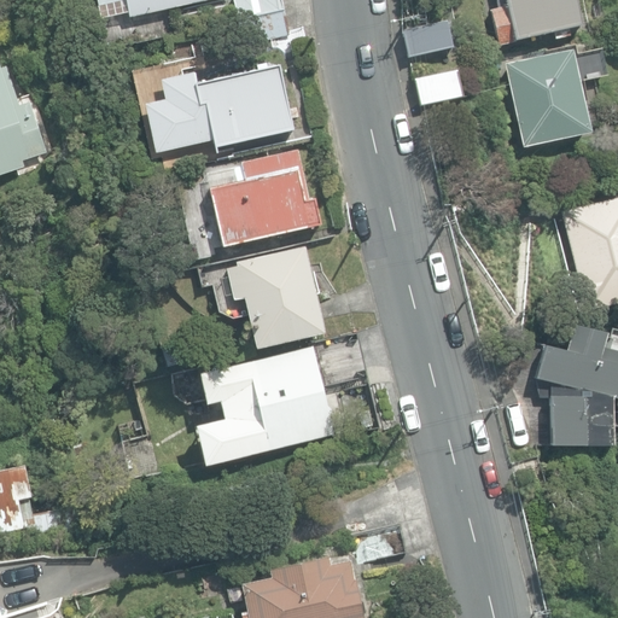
[(127,0),(132,16),(202,0),(98,0),(99,6),(127,0)]
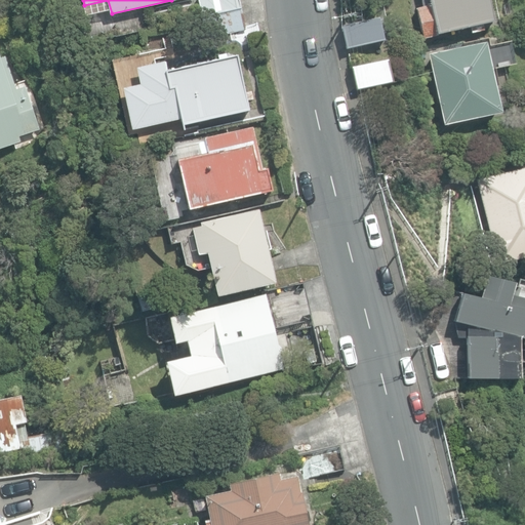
[(199,0),(203,18),(242,9),(239,0),(199,0)]
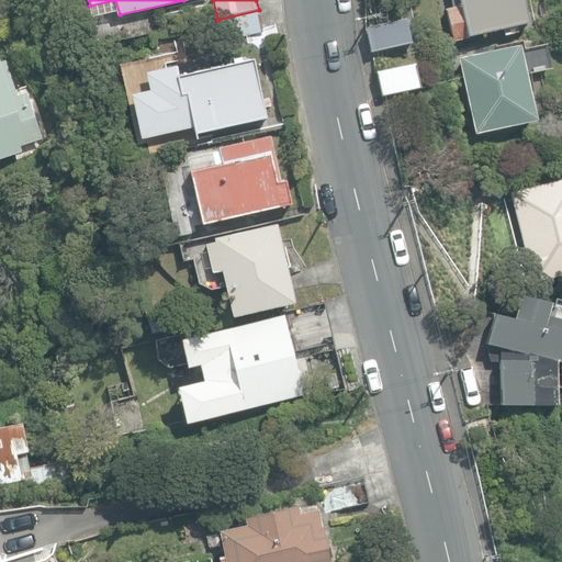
[(447,10),(454,41),(469,37),(528,24),(523,0),(460,0),(461,7),(447,10)]
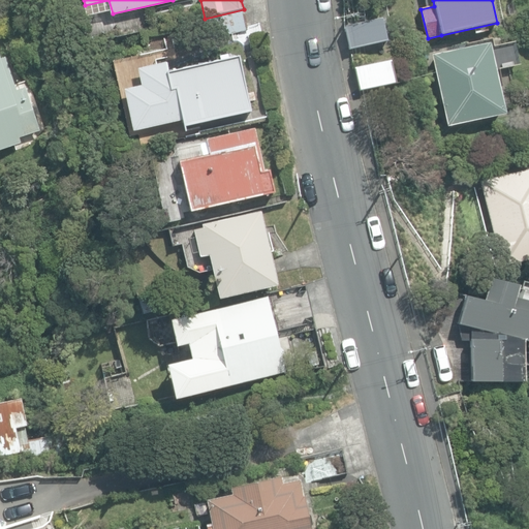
[(212,37),(247,29),(243,12),(208,21),(212,37)]
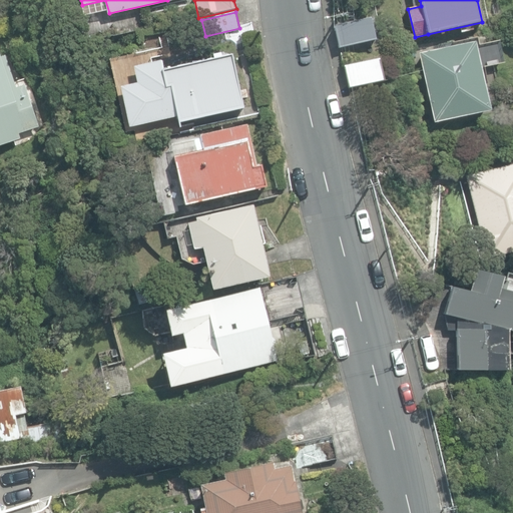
[(336,25),(340,47),(376,39),(372,17),(336,25)]
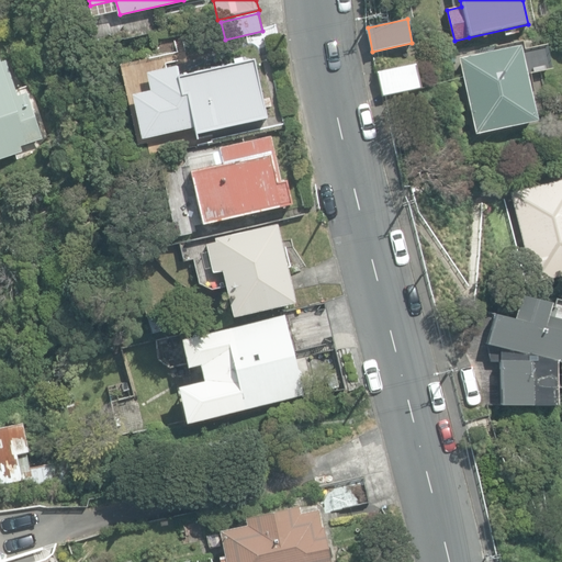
[(460,58),(475,133),(536,121),(520,46),(460,58)]
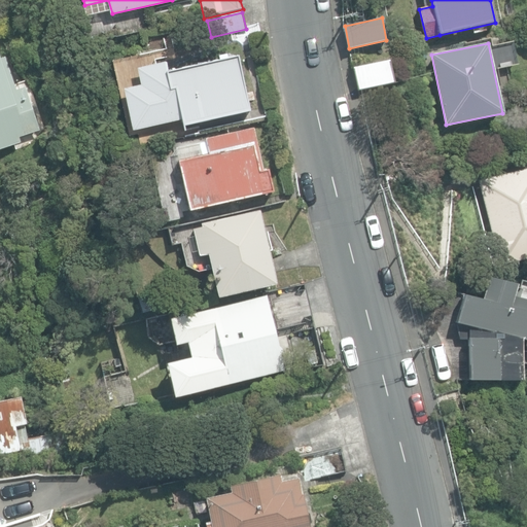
[(0,148),(27,140),(25,133),(43,127),(29,82),(18,86),(7,56),(0,58),(0,57),(0,148)]
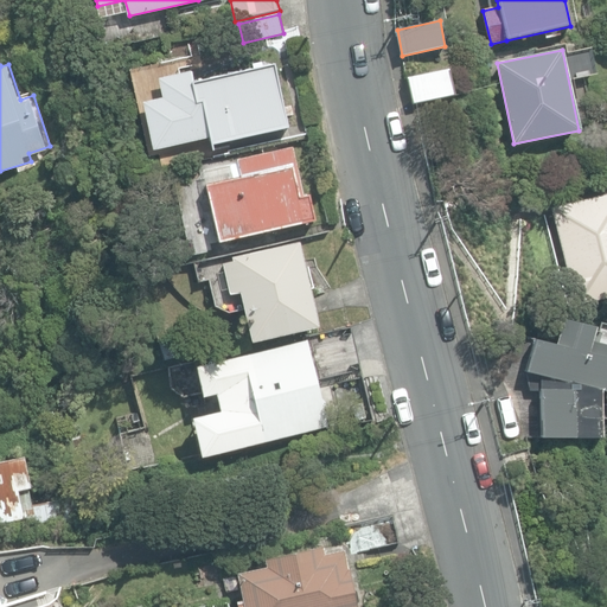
[(202,103),(211,146),(287,128),(273,65),(192,84),(196,104),(202,103)]
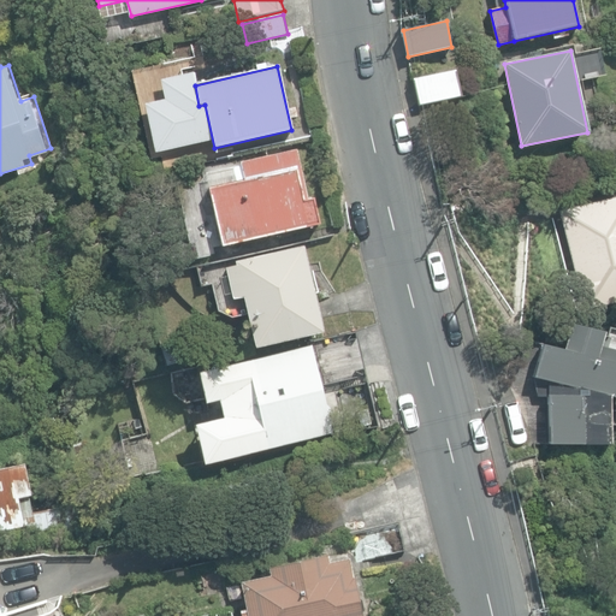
[(413,81),(419,106),(461,96),(455,71),(413,81)]
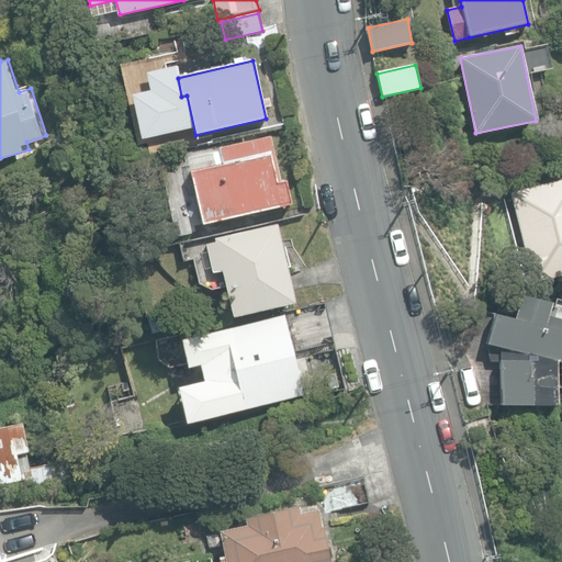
[(189,158),(203,224),(291,204),(285,181),(277,183),(267,138),(220,149),(221,150),(189,158)]
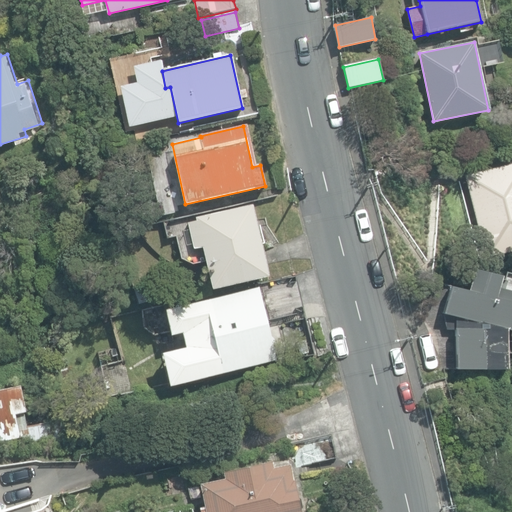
[(511,163),(464,176),(485,258),(511,251),(511,163)]
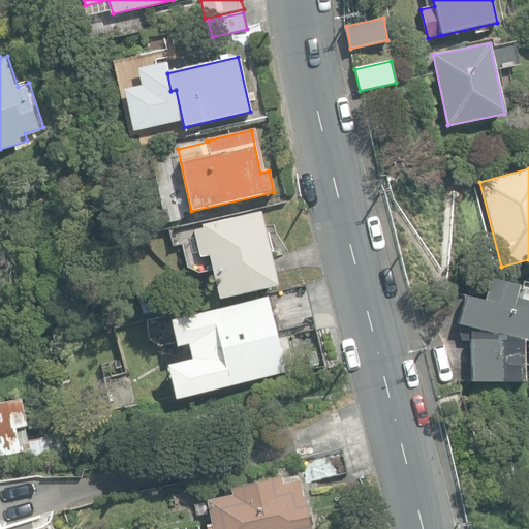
[(209,254),(218,298),(277,285),(260,211),(203,225),(204,228),(194,230),(199,256),(209,254)]
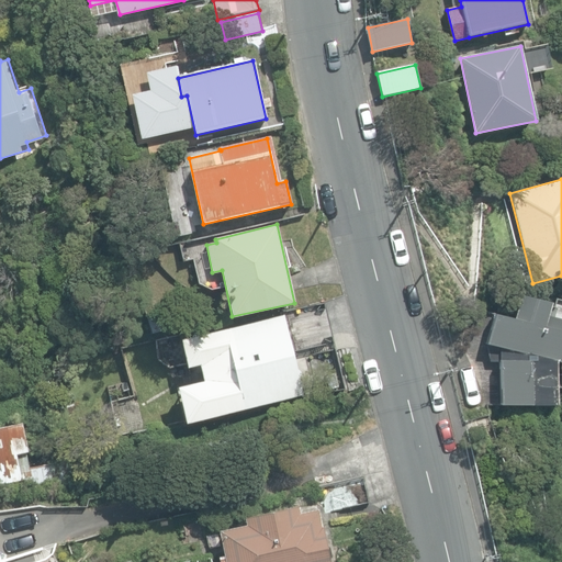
[(501,346),(502,403),(554,402),(554,368),(561,370),(561,319),(543,315),(548,302),(517,293),(510,317),(496,314),(487,344),(501,346)]
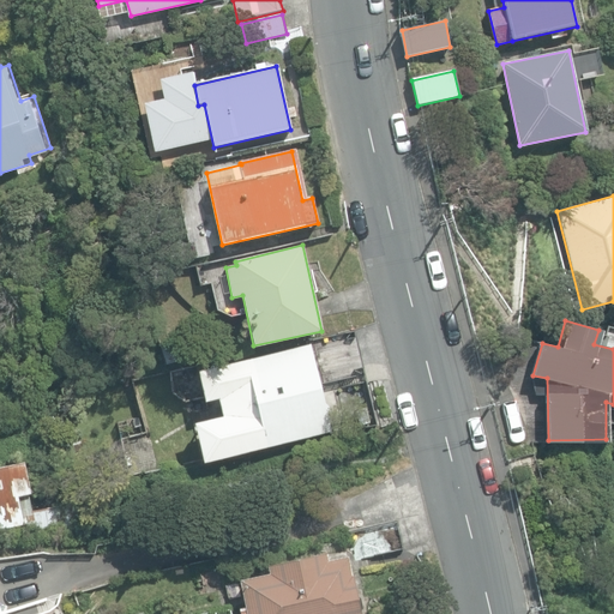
[(332,431),(309,342),(246,357),(251,380),(216,389),(224,423),(234,422),(241,452),(332,431)]
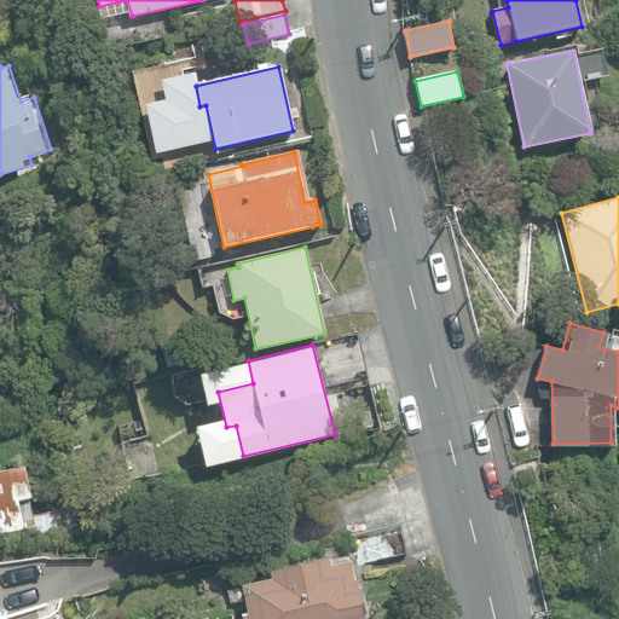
[(0,532),(23,528),(25,542),(80,530),(75,507),(33,515),(29,497),(32,497),(24,466),(0,469),(0,532)]
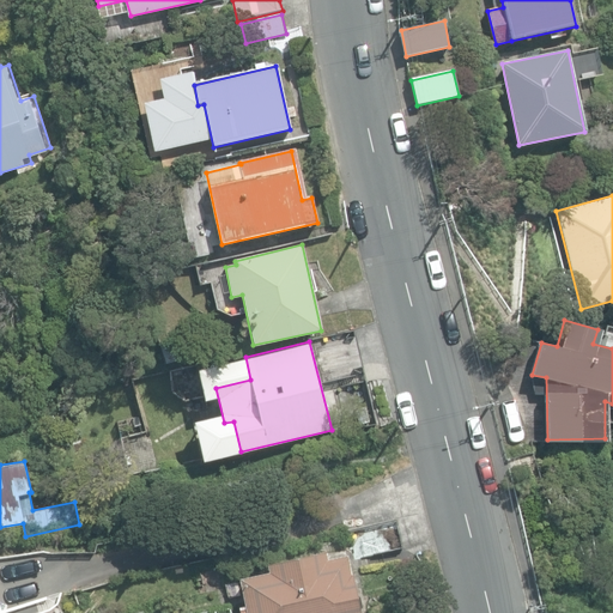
[(349,529),(354,558),(401,547),(395,519),(349,529)]
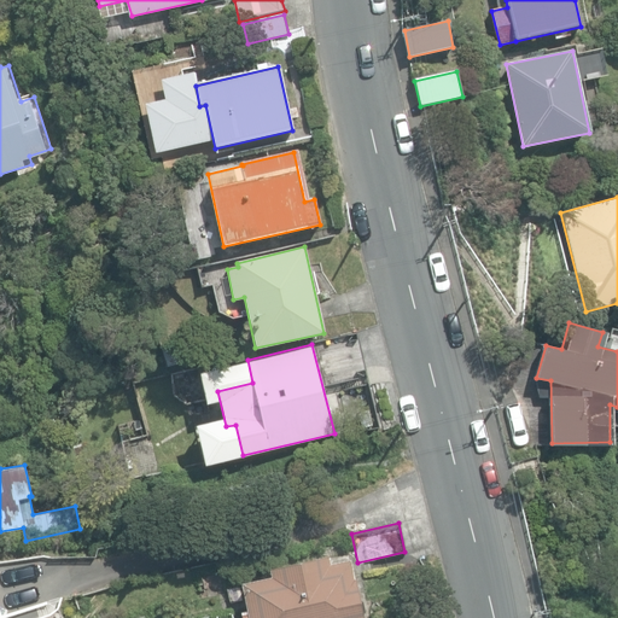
[(362,617),(350,559),(330,564),(328,555),(269,567),(270,576),(240,582),(246,610),(240,611),(242,617),(362,617)]
